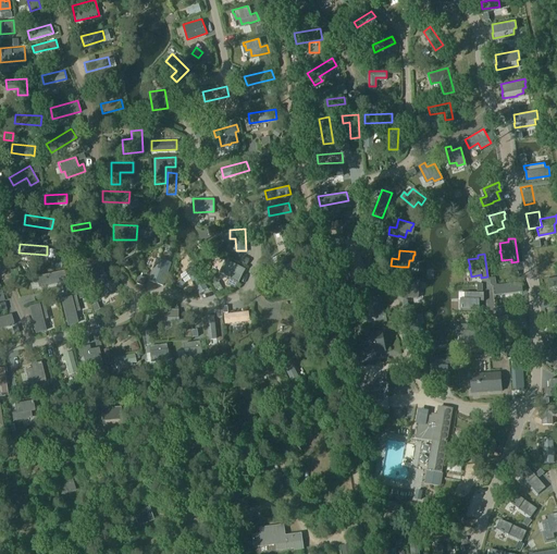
[(98,256),(81,258),(82,269),(86,268),(86,273),(104,270),(103,263),(99,263),(98,256)]
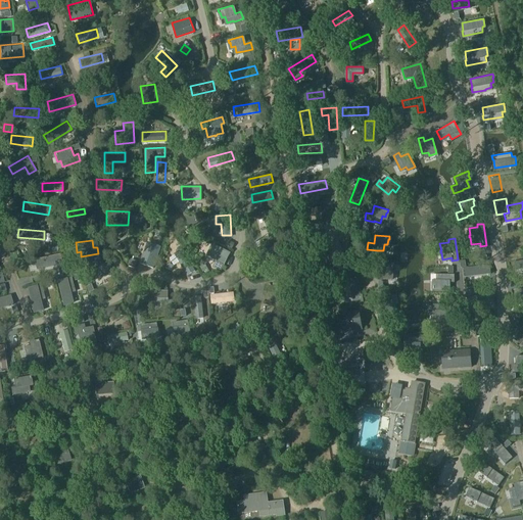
[(153,267),(160,245),(148,241),(140,262),(153,267)]
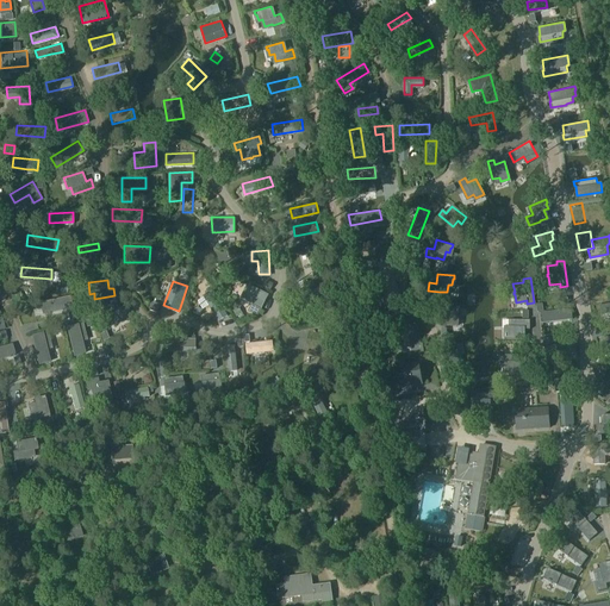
[(248,283),(242,295),(253,301),(248,310),(257,314),(268,294),(248,283)]
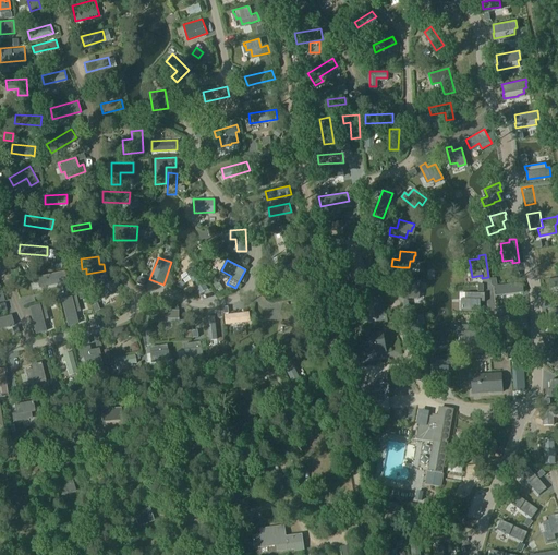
[(275,267),(270,268),(273,279),(278,278),(302,272),(299,261),(275,267)]
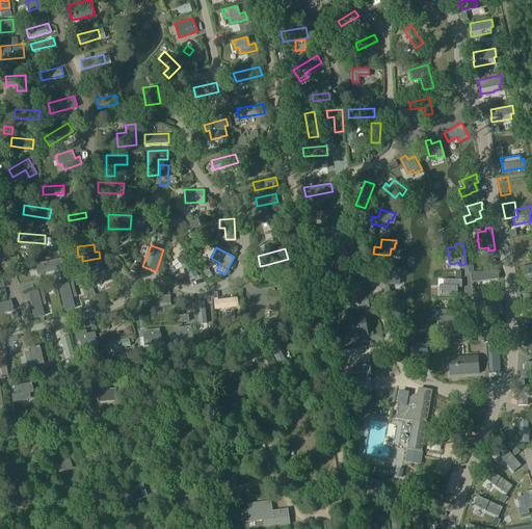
[(186,253),(178,258),(190,280),(198,274),(186,253)]
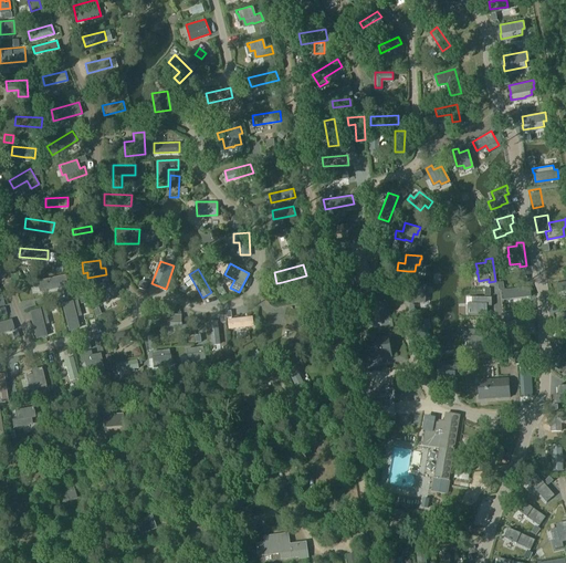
[(64,272),(35,279),(38,290),(66,283),(64,272)]
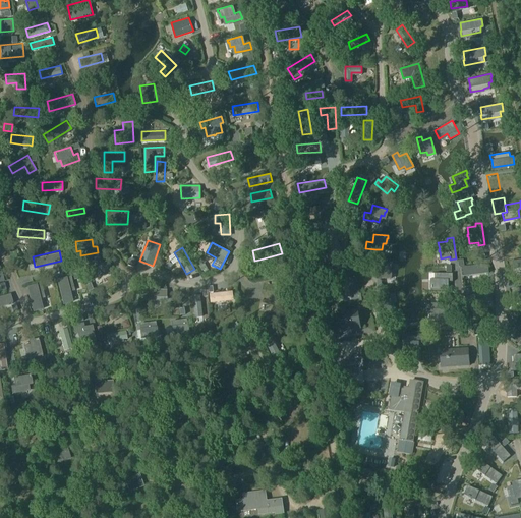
[(520,259),(510,261),(512,269),(511,269),(512,275),(520,272),(520,259)]
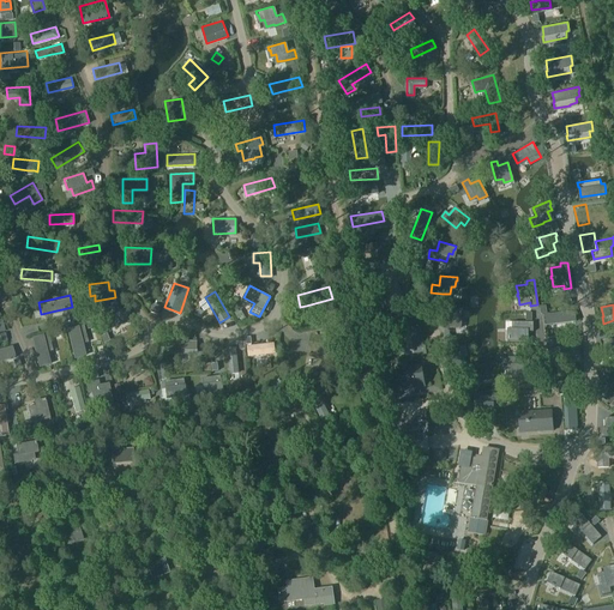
[(461,308),(444,307),(443,326),(459,327),(461,308)]
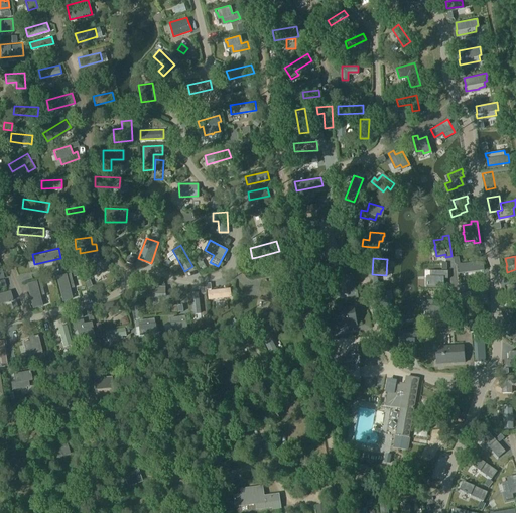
[(107,259),(83,268),(86,277),(110,268),(107,259)]
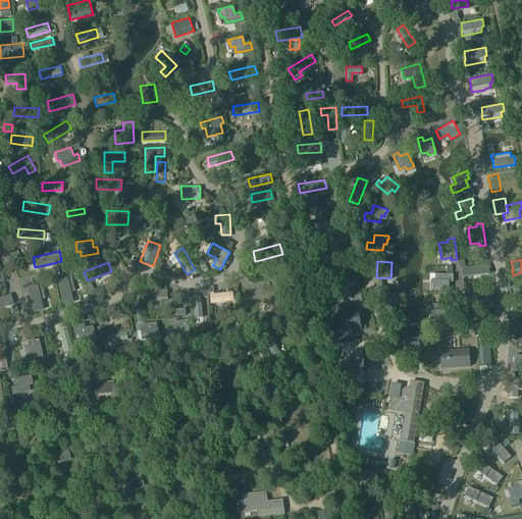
[(488,264),(463,267),(464,276),(489,272),(488,264)]
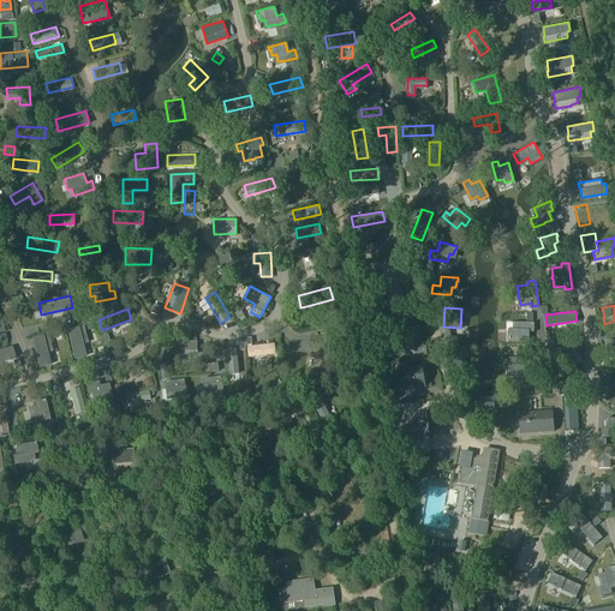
[(508,336),(507,336),(508,340),(525,339),(525,329),(532,329),(532,321),(520,321),(521,322),(513,322),(513,330),(508,330),(508,336)]
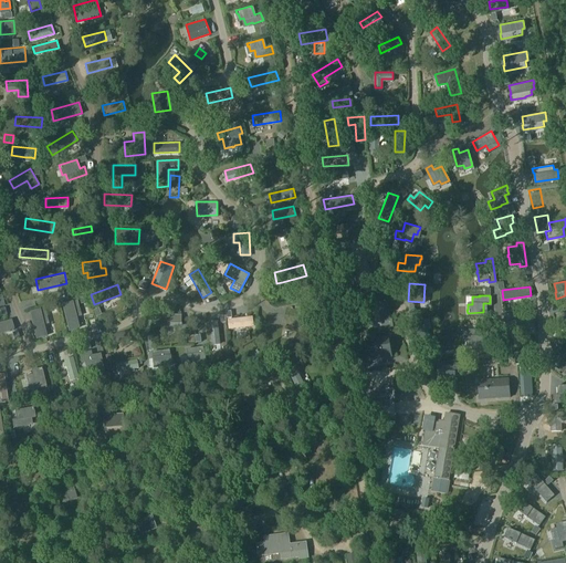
[(76,299),(61,302),(67,330),(79,327),(75,315),(81,314),(76,299)]
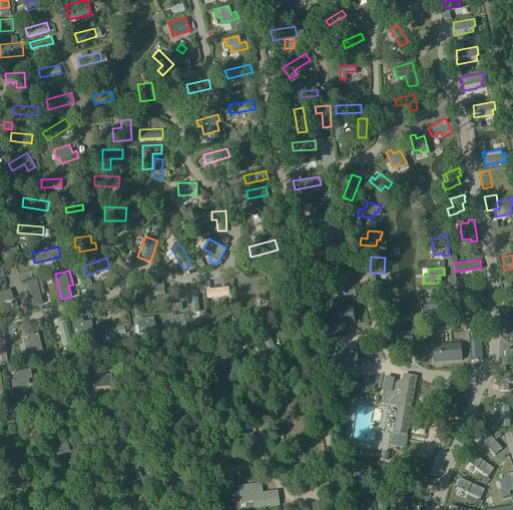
[(39,278),(25,281),(31,306),(41,304),(39,293),(43,292),(39,278)]
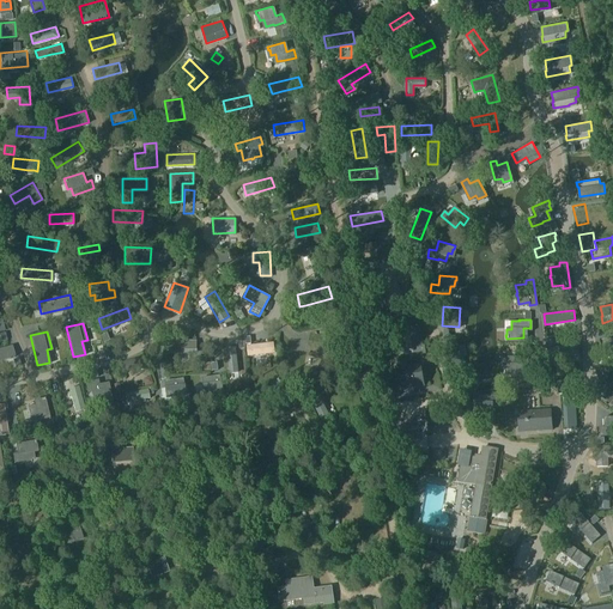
[(307,354),(332,360),(337,338),(311,333),(307,354)]
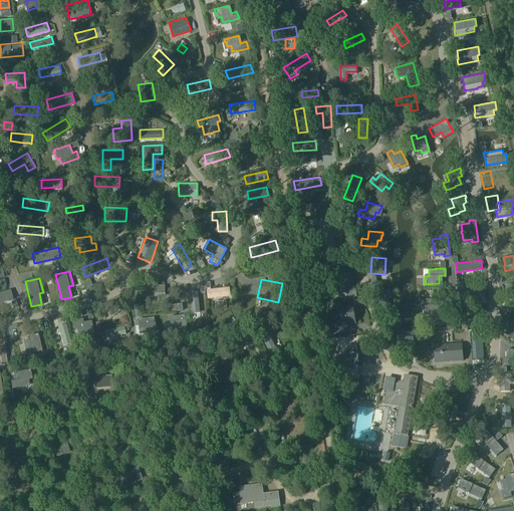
[(139,285),(139,296),(165,296),(165,285),(139,285)]
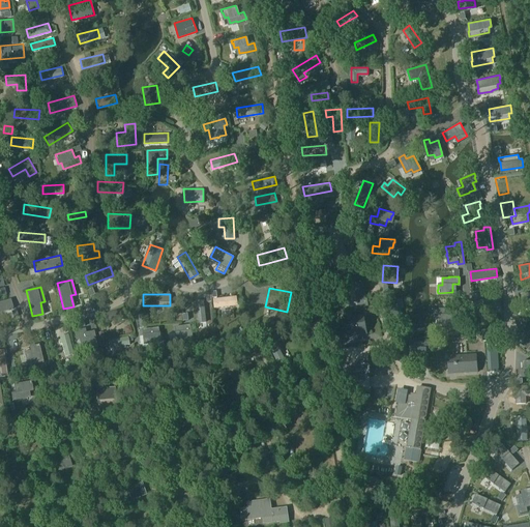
[(236,295),(213,297),(214,306),(237,303),(236,295)]
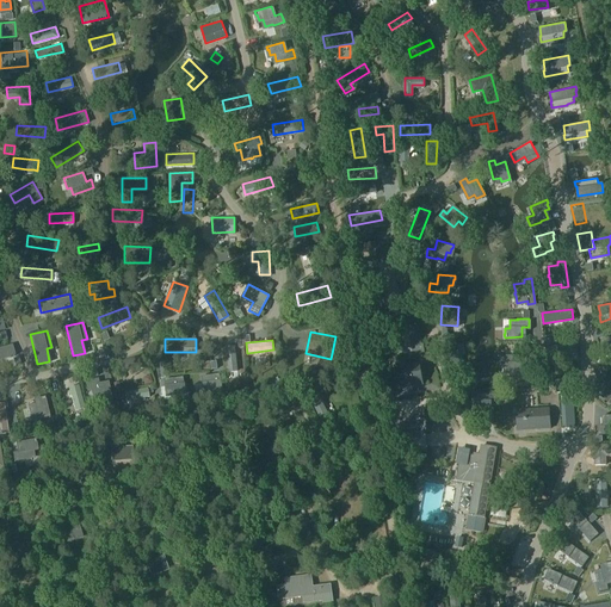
[(575,342),(547,345),(548,355),(576,352),(575,342)]
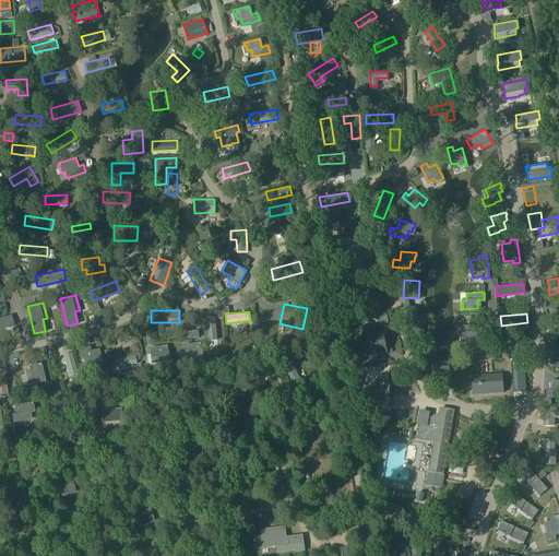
[(11,315),(0,317),(0,327),(13,323),(11,315)]
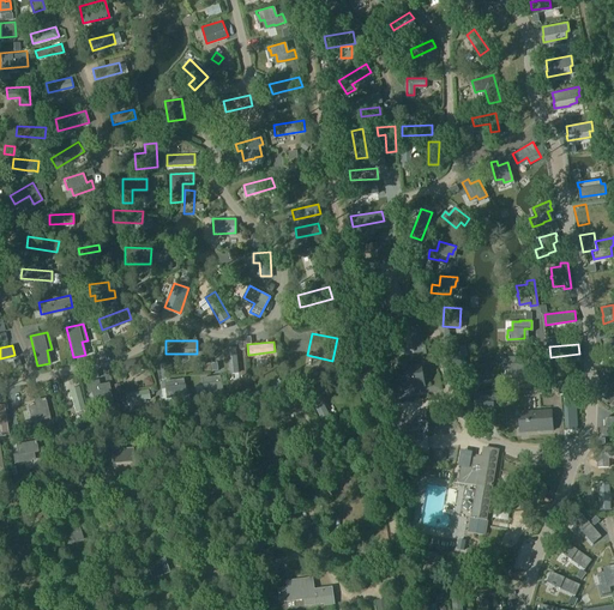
[(236,346),(227,348),(229,372),(239,372),(236,346)]
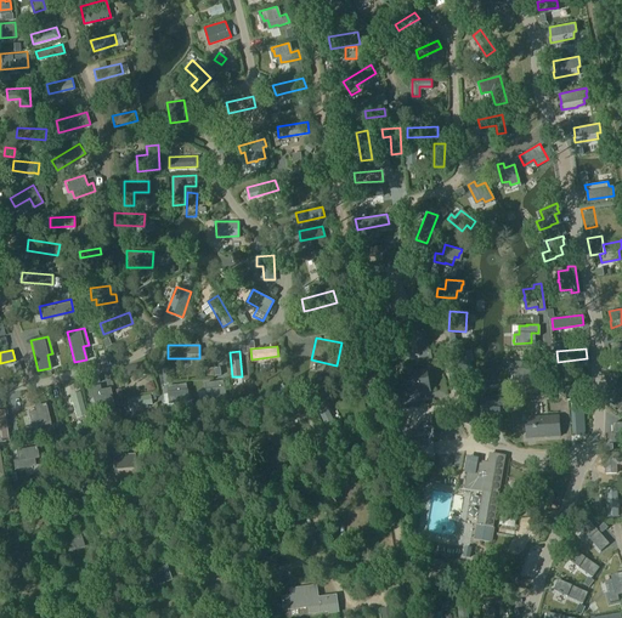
[(147,359),(123,367),(125,378),(150,370),(147,359)]
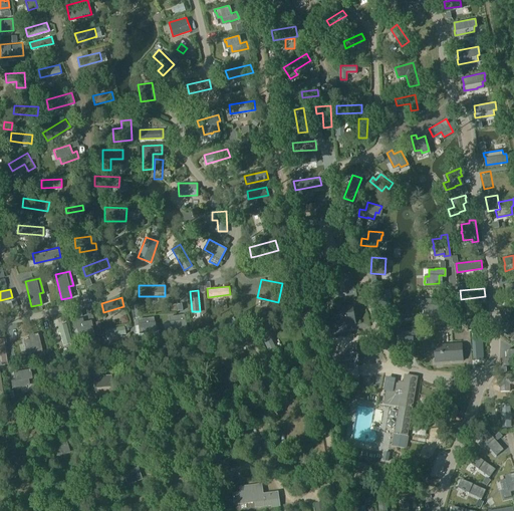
[(442,305),(442,299),(426,299),(426,304),(424,305),(424,313),(439,313),(439,305),(442,305)]
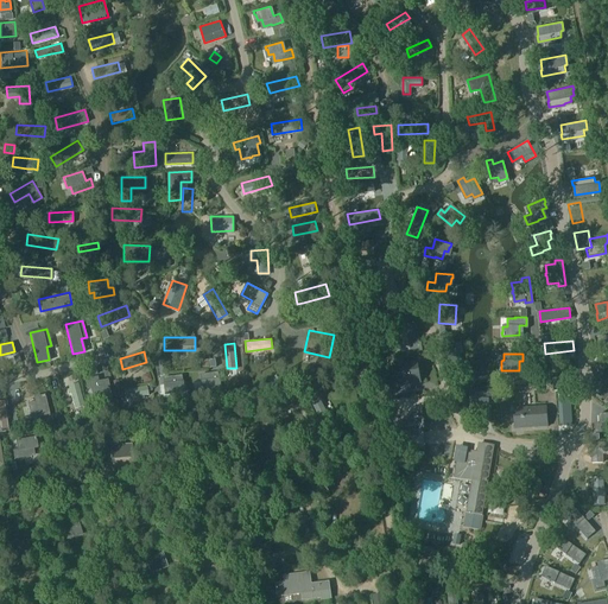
[(390,363),(393,383),(420,379),(418,360),(413,360),(412,358),(410,357),(407,357),(406,358),(405,361),(390,363)]
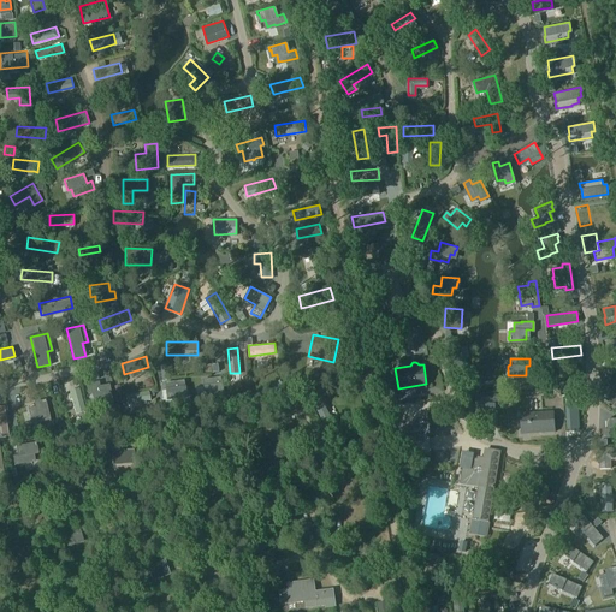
[(221,375),(203,378),(206,396),(224,393),(221,375)]
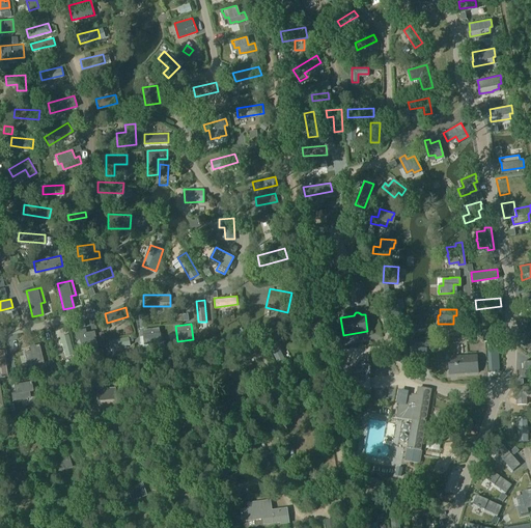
[(159,327),(143,329),(145,344),(161,342),(159,327)]
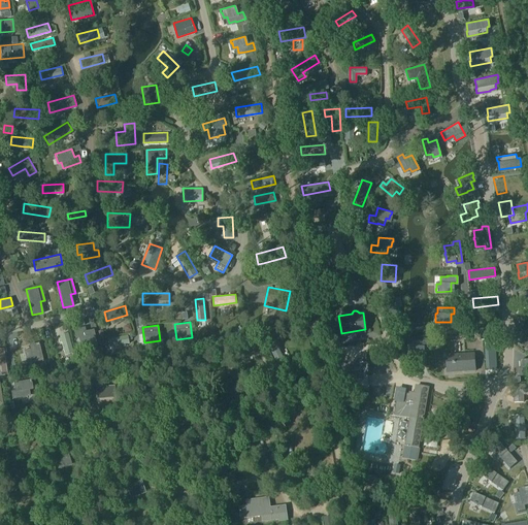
[(85,326),(76,328),(80,346),(87,345),(87,349),(97,347),(94,329),(86,330),(85,326)]
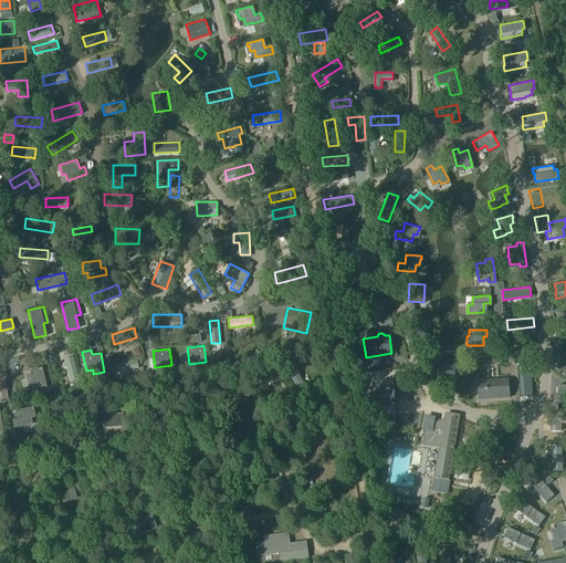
[(532,351),(515,352),(516,363),(532,362),(532,351)]
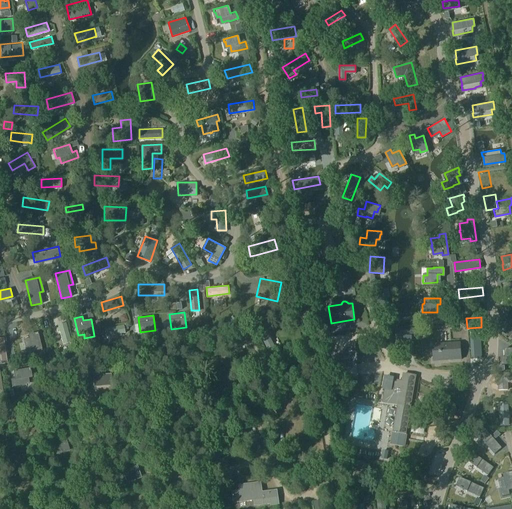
[(511,317),(502,330),(511,338),(511,317)]
